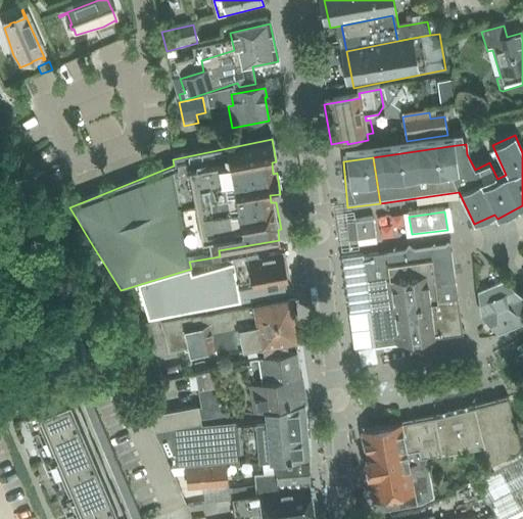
[(346,225),(349,244),(377,239),(374,221),(346,225)]
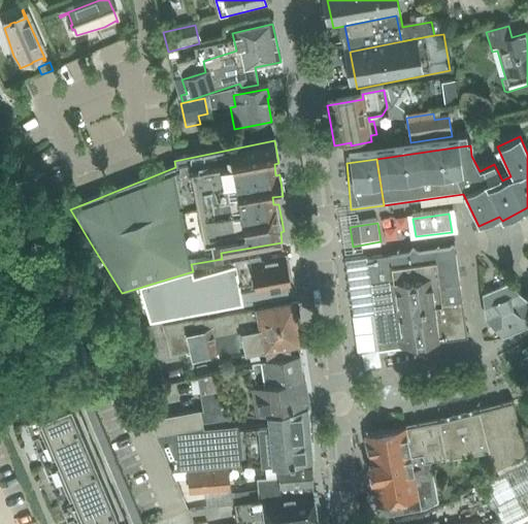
[(454,250),(366,261),(345,264),(353,320),(374,317),(378,352),(467,339),(454,250)]
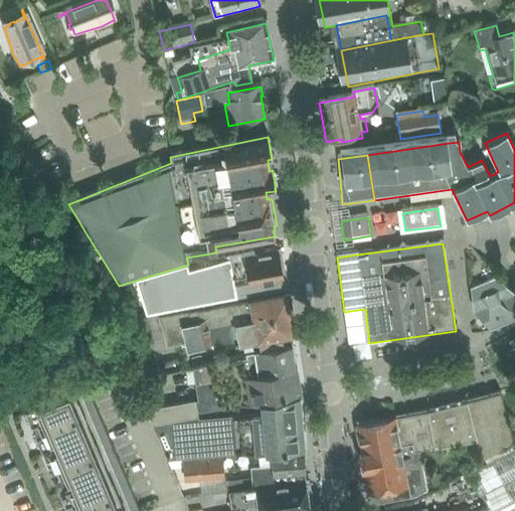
[(187,267),(135,282),(146,317),(287,291),(280,251),(264,254),(264,258),(253,260),(252,253),(227,258),(228,262),(188,273),(187,267)]
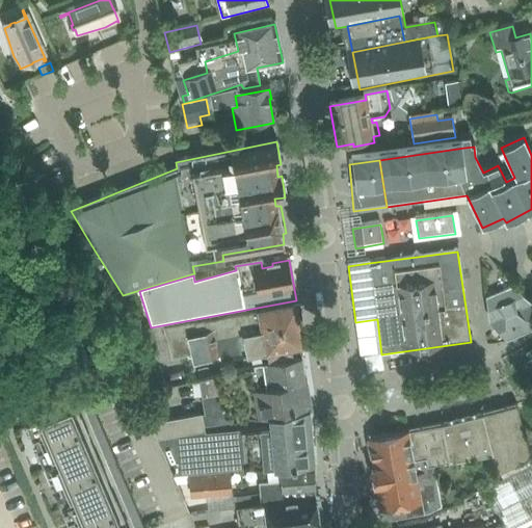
[(513,286),(511,286),(485,299),(488,324),(507,343),(531,330),(531,306),(531,304),(513,286)]
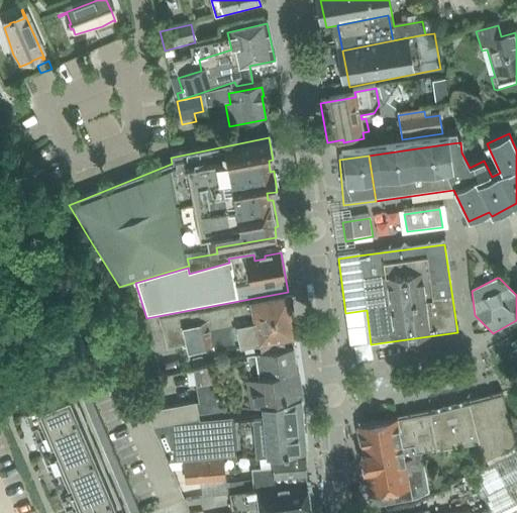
[(294,337),(290,317),(286,298),(232,308),(162,323),(168,351),(186,347),(187,353),(214,347),(215,351),(294,337)]
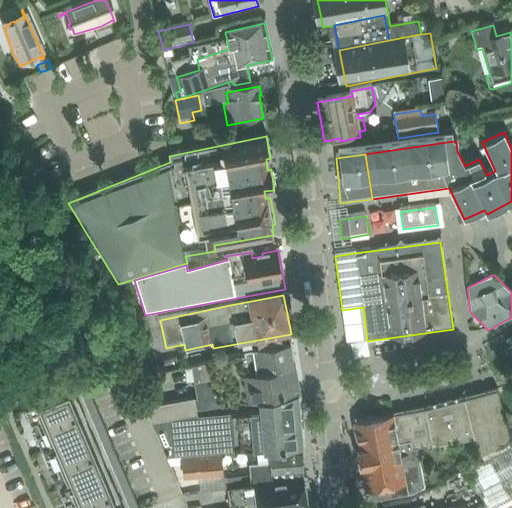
[(132,320),(138,345),(154,341),(148,316),(132,320)]
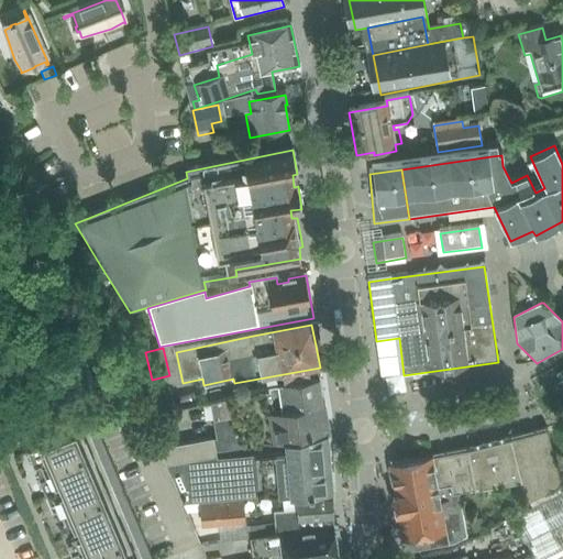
[(268,391),(211,405),(217,441),(213,441),(214,453),(285,441),(286,441),(327,434),(328,434),(319,380),(268,387),(268,391)]
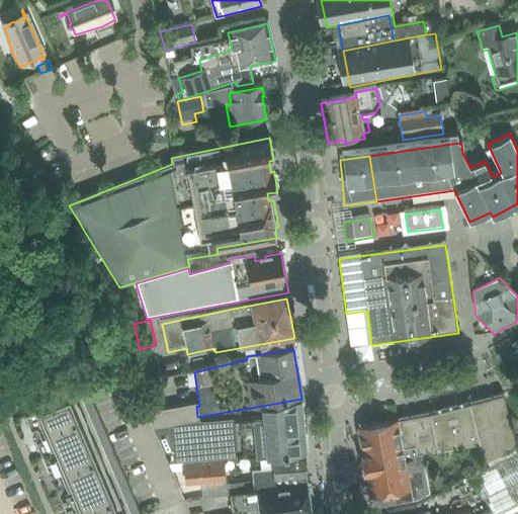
[(54,407),(25,419),(31,434),(37,432),(42,443),(36,445),(49,475),(55,472),(59,484),(54,486),(65,513),(69,513),(71,512),(71,513),(122,513),(72,393),(51,402),(54,407)]
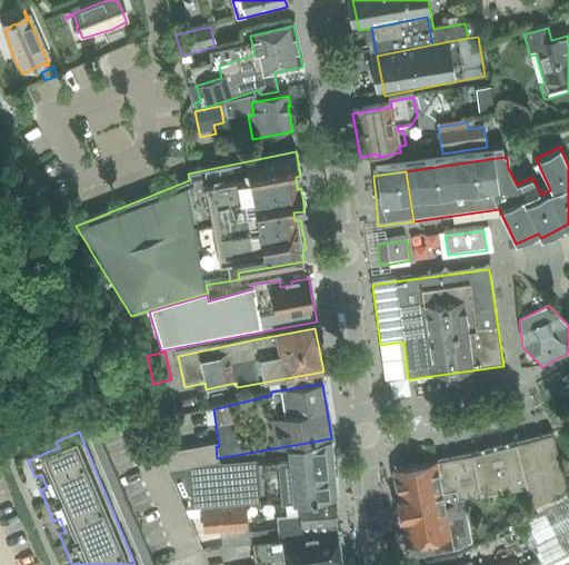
[(97,432),(88,436),(142,564),(152,564),(97,432)]
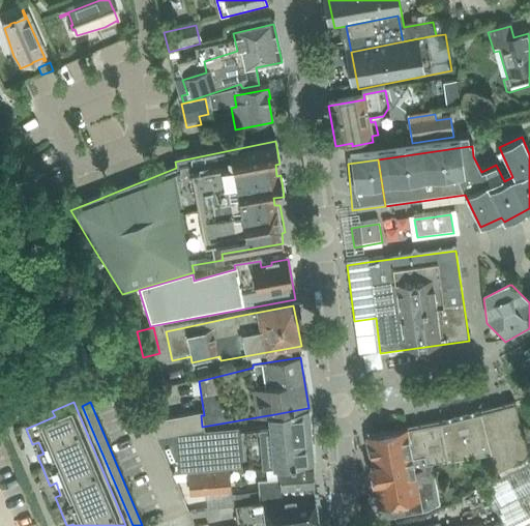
[(440,426),(407,432),(412,463),(425,461),(427,467),(432,466),(492,455),(495,474),(529,458),(516,406),(440,426)]
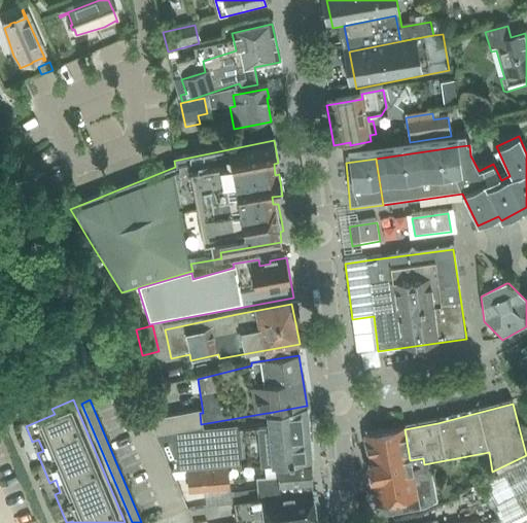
[(202,427),(156,436),(164,454),(309,439),(307,420),(306,406),(268,413),(267,413),(269,426),(203,437),(202,427)]
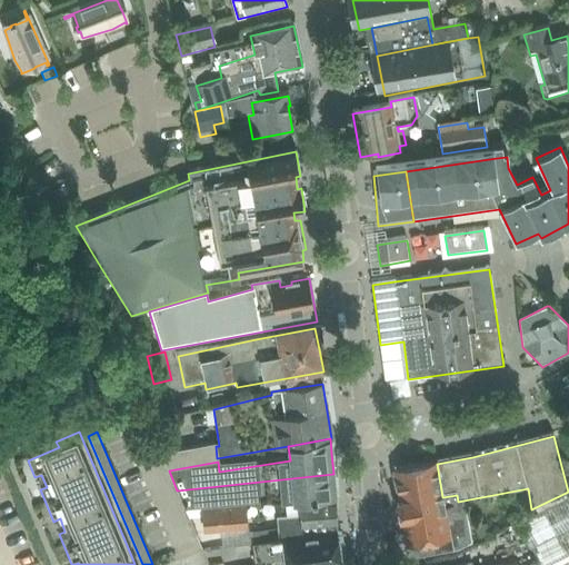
[(161,454),(169,471),(218,462),(216,446),(161,454)]
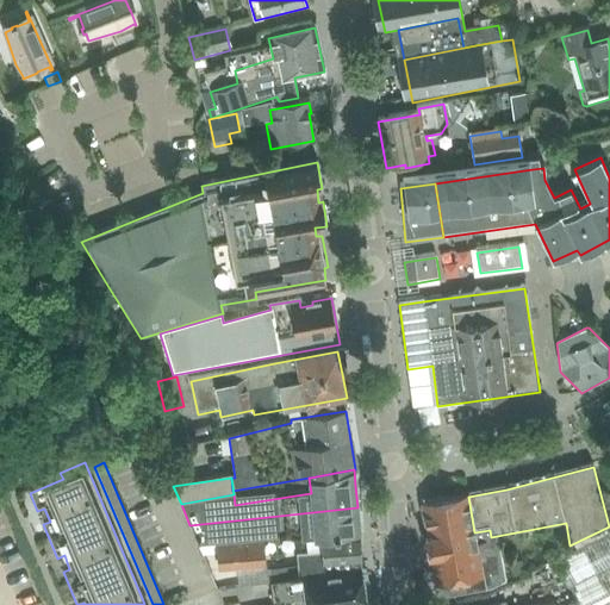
[(425,537),(428,548),(429,559),(431,559),(439,596),(444,599),(491,591),(505,582),(497,536),(491,537),(490,530),(474,532),(468,497),(422,505),(428,537),(425,537)]
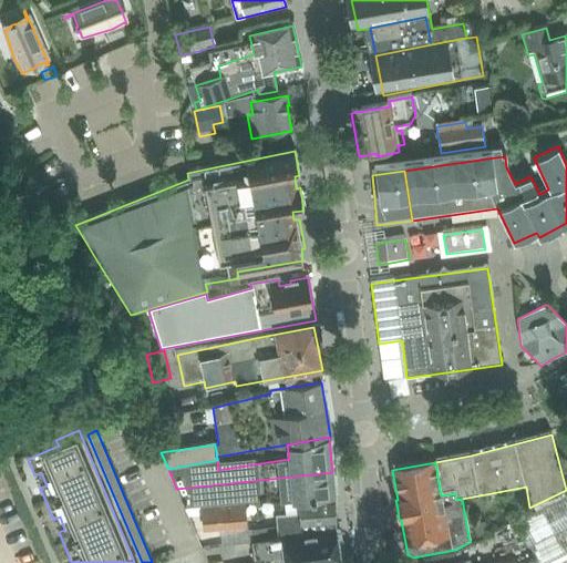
[(332,472),(176,489),(185,509),(334,493),(332,472)]
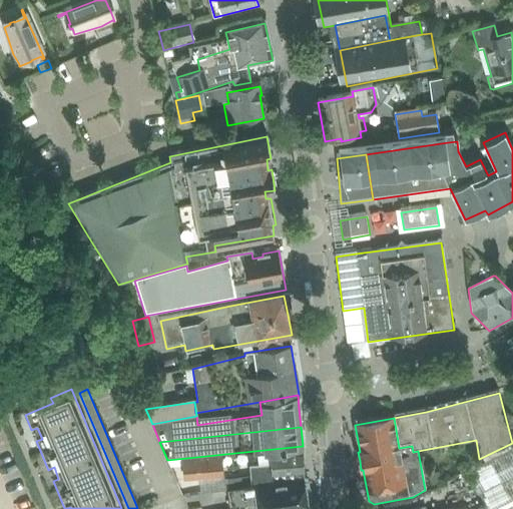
[(251,478),(226,482),(228,491),(252,488),(305,480),(302,451),(271,454),(270,455),(271,466),(259,468),(250,469),(251,478)]
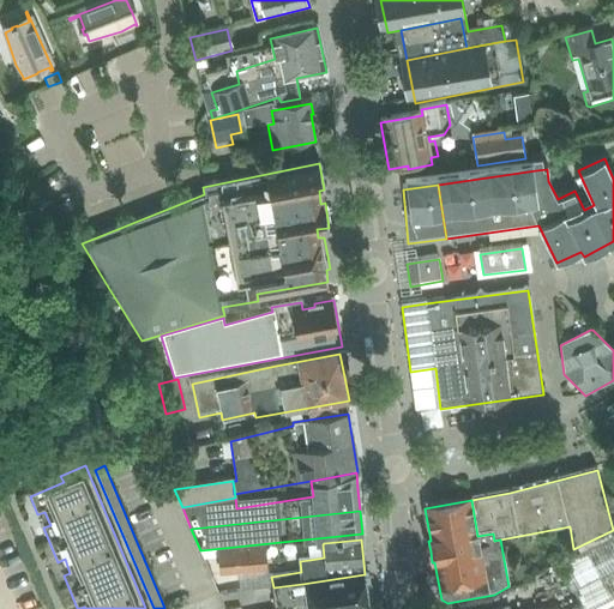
[(220,553),(222,577),(266,572),(264,548),(220,553)]
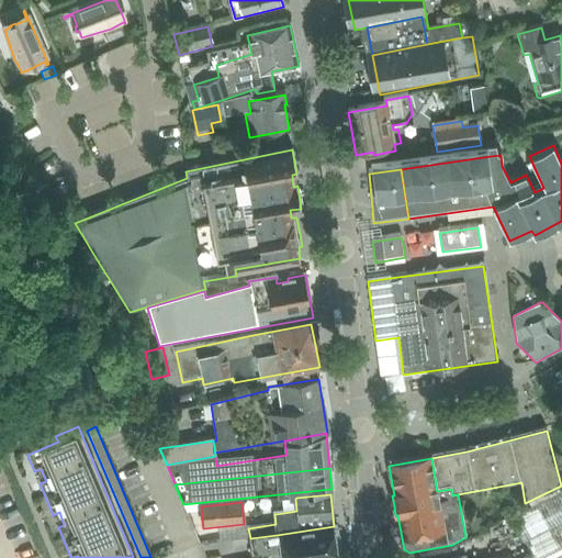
[(481,519),(468,523),(473,537),(485,533),(481,519)]
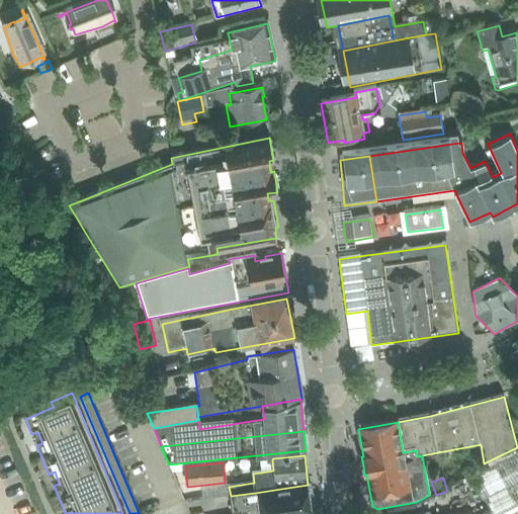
[(255,493),(231,496),(233,513),(312,513),(308,485),(255,493)]
